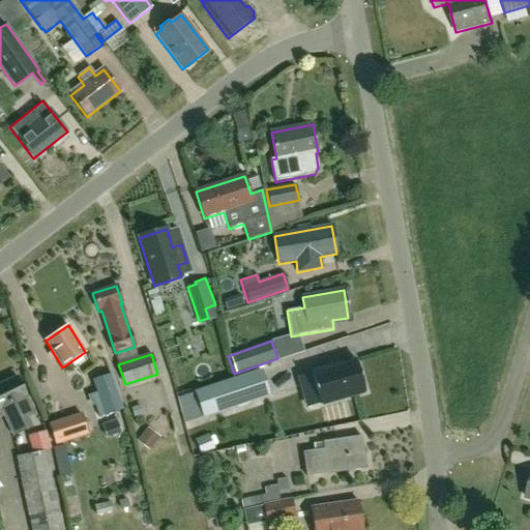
[(24,359),(28,367),(36,363),(33,356),(24,359)]
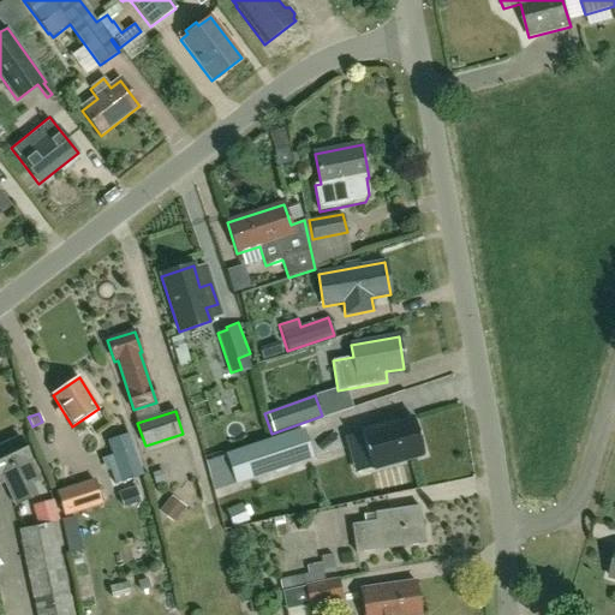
[(424,460),(413,421),(362,435),(372,475),(424,460)]
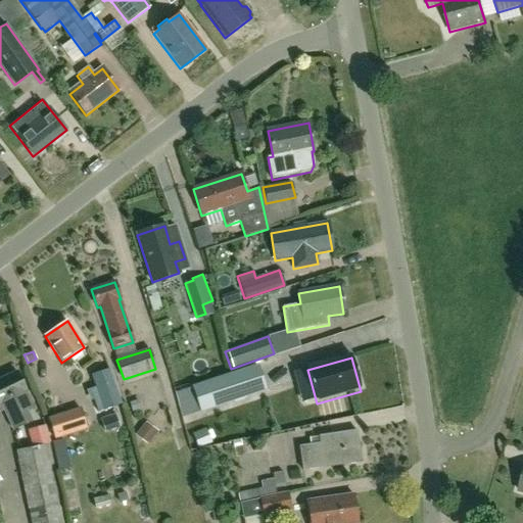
[(265,389),(256,364),(191,386),(200,411),(265,389)]
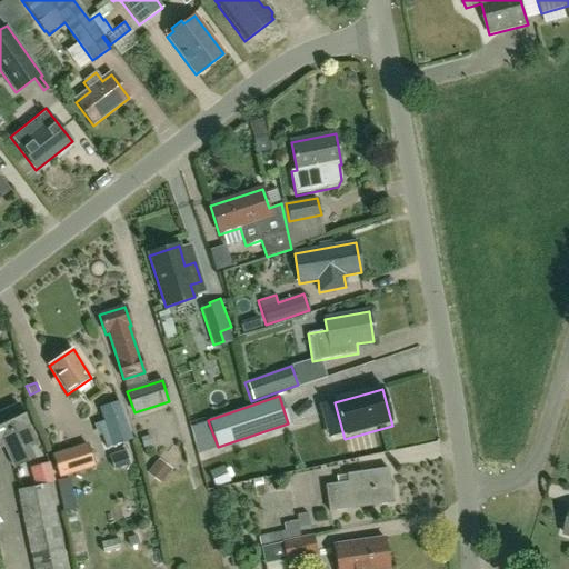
[(132,440),(119,401),(98,408),(102,420),(92,423),(97,437),(100,436),(106,450),(132,440)]
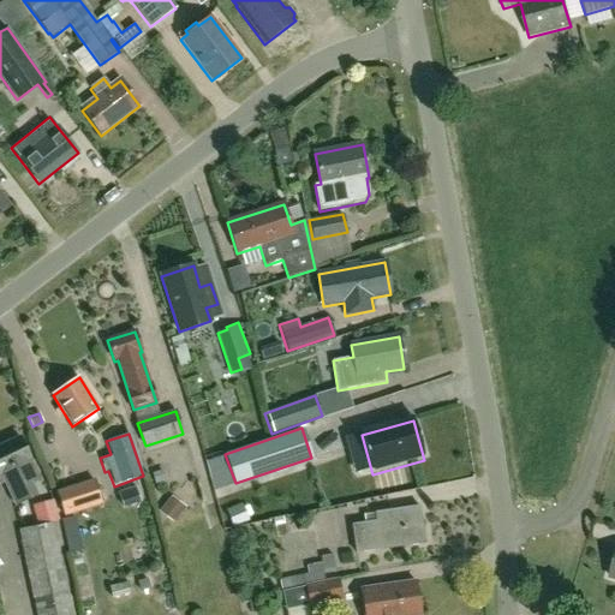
[(19,439),(0,447),(0,475),(0,476),(15,506),(36,496),(30,483),(39,479),(19,439)]
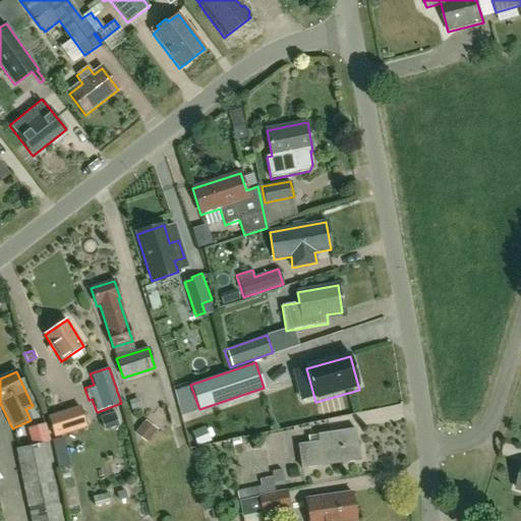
[(175,393),(162,395),(165,411),(177,408),(175,393)]
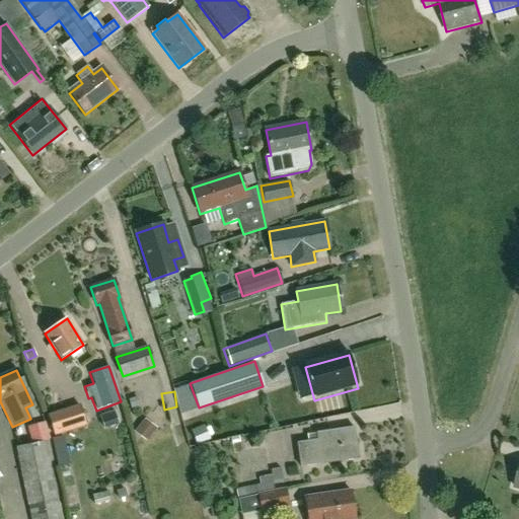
[(381,395),(381,404),(400,404),(400,395),(381,395)]
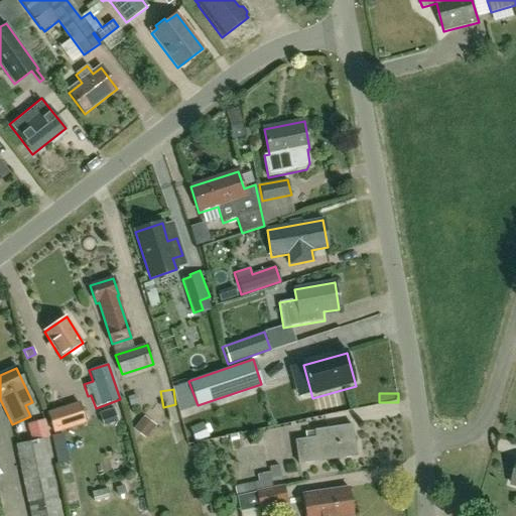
[(136,394),(127,397),(130,406),(139,403),(136,394)]
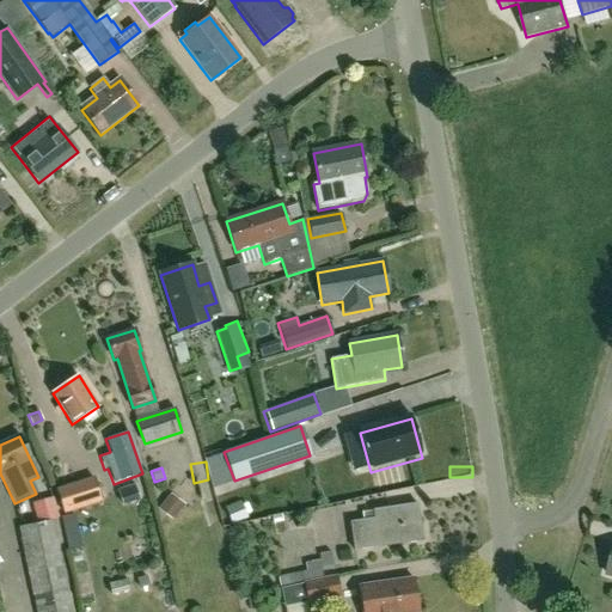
[(411,488),(436,483),(435,473),(409,477),(411,488)]
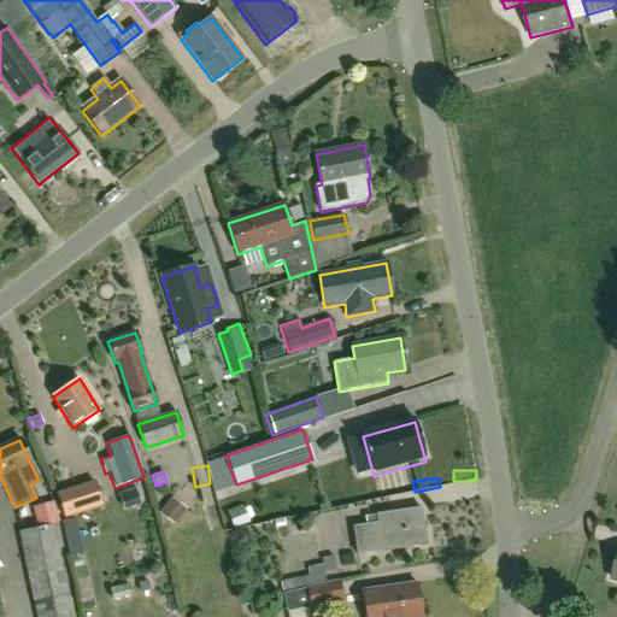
[(64,519),(103,506),(94,480),(56,493),(64,519)]
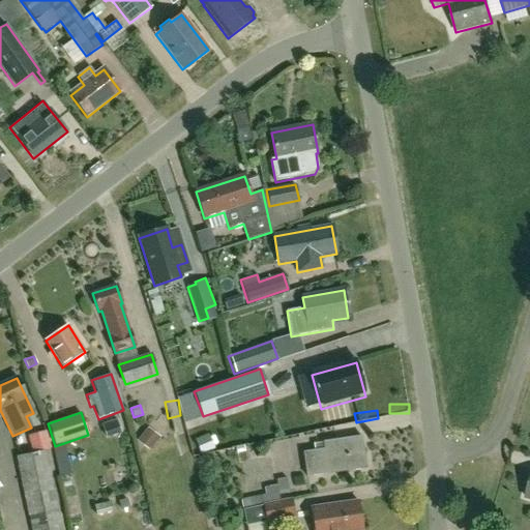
[(138,440),(149,449),(159,437),(147,428),(138,440)]
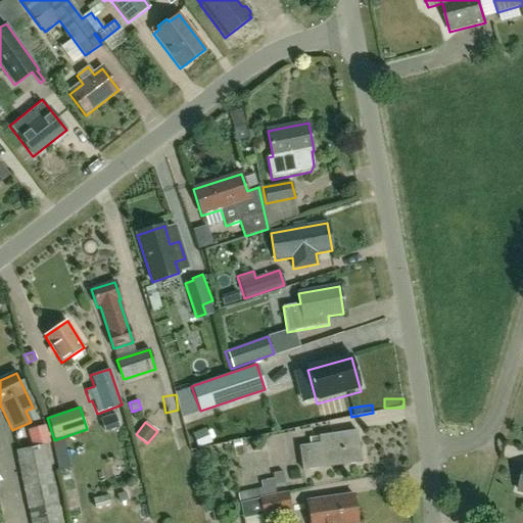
[(60,522),(45,444),(48,443),(45,428),(28,432),(32,447),(16,450),(31,522),(60,522)]
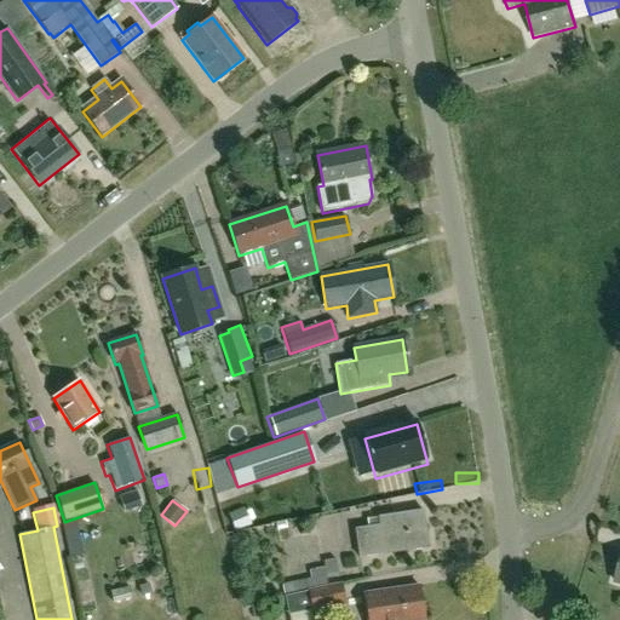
[(242,509),(227,515),(234,532),(250,526),(242,509)]
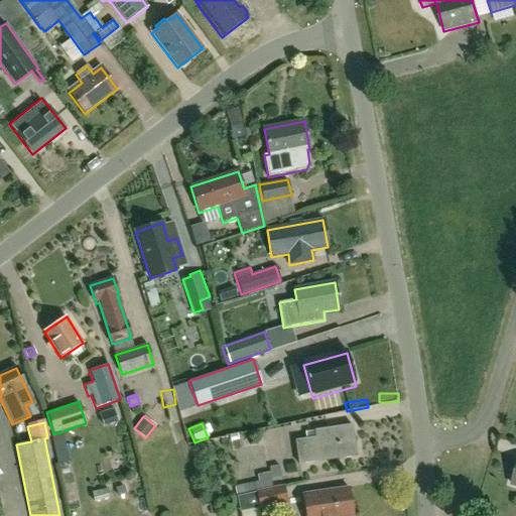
[(298,464),(357,456),(352,425),(314,430),(314,431),(309,431),(310,438),(295,440),(298,464)]
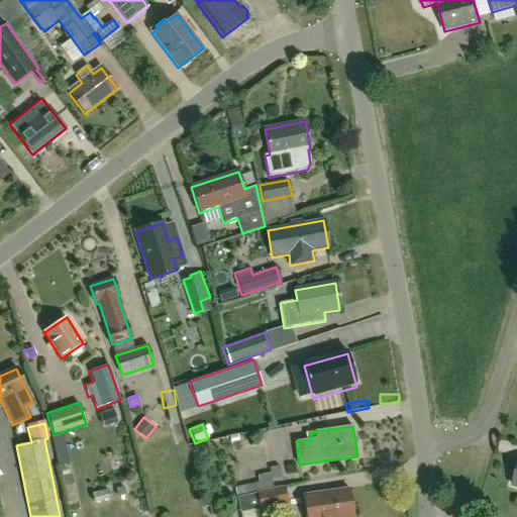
[(241,450),(237,434),(228,436),(232,452),(241,450)]
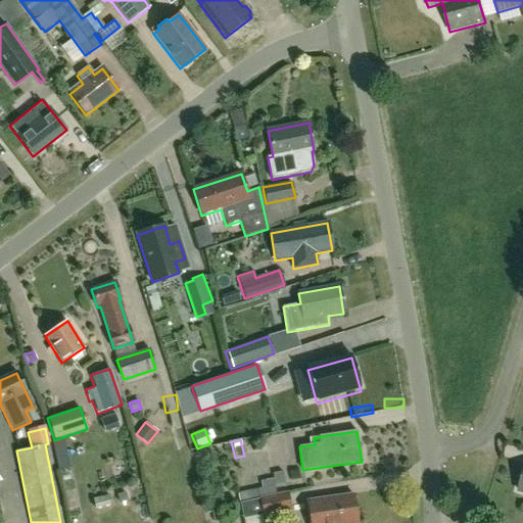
[(70,469),(64,440),(52,443),(58,472),(70,469)]
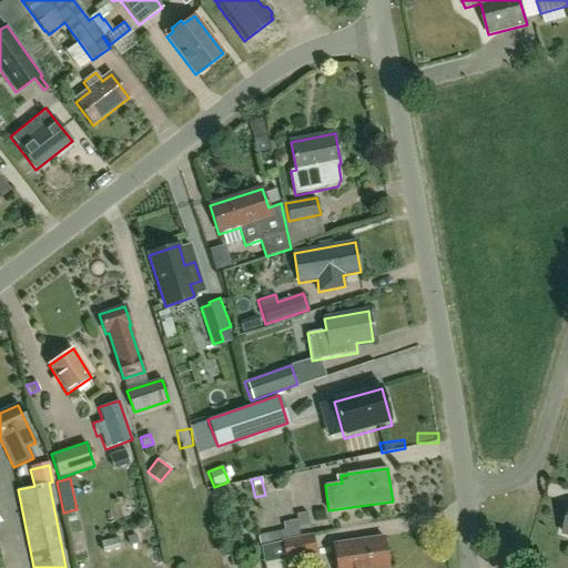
[(257,536),(259,546),(300,537),(298,531),(311,529),(307,511),(294,514),(295,519),(283,523),(284,530),(257,536)]
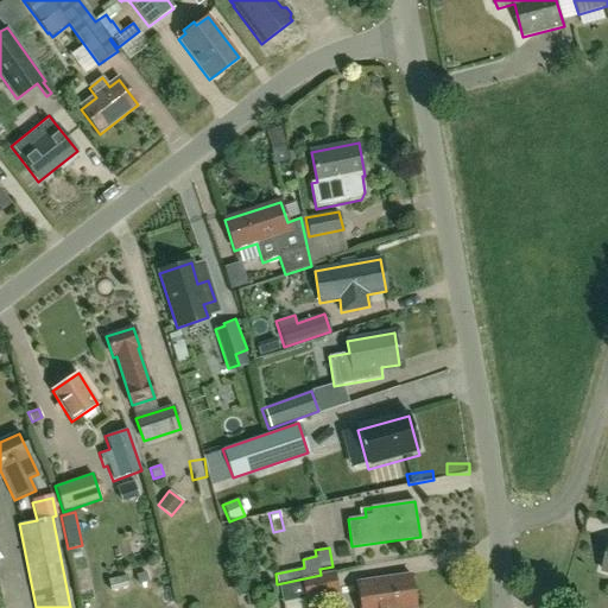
[(169,567),(156,568),(157,591),(170,591),(169,567)]
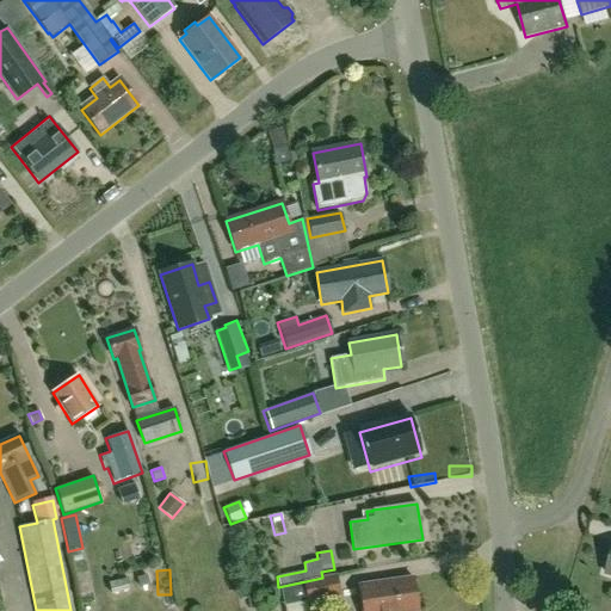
[(322,578),(278,587),(283,606),(307,602),(308,603),(340,597),(335,574),(322,578)]
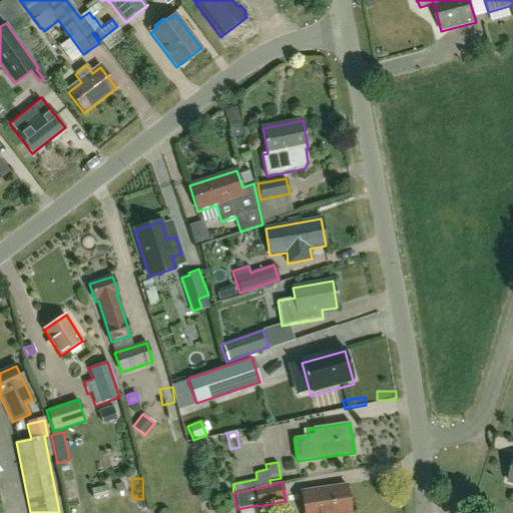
[(106,486),(91,490),(93,498),(108,494),(106,486)]
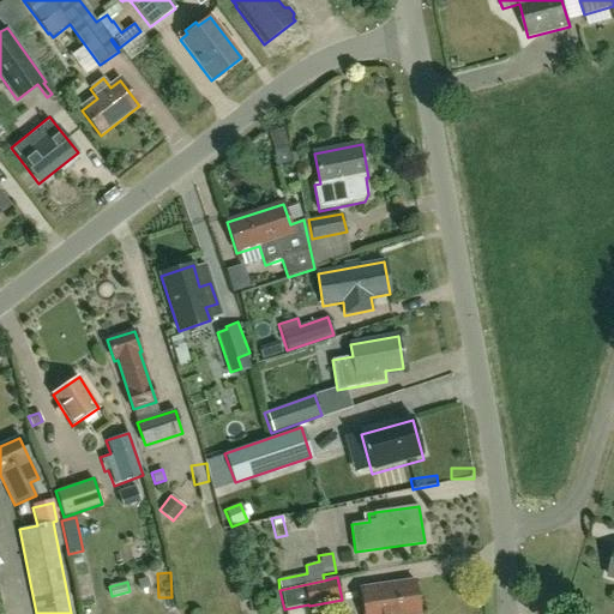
[(419,613),(415,582),(361,590),(363,613),(419,613)]
